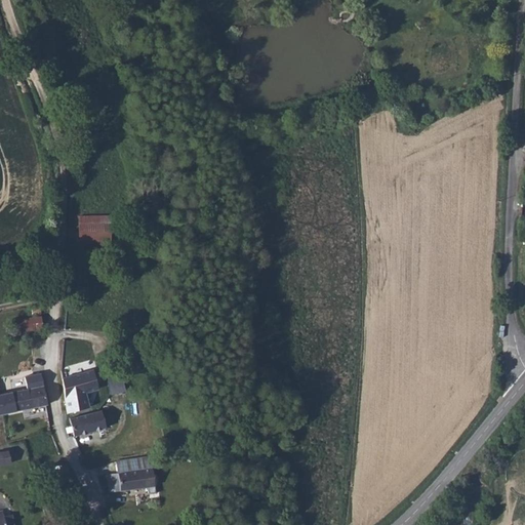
[(77,214),(76,246),(107,247),(108,216),(77,214)]
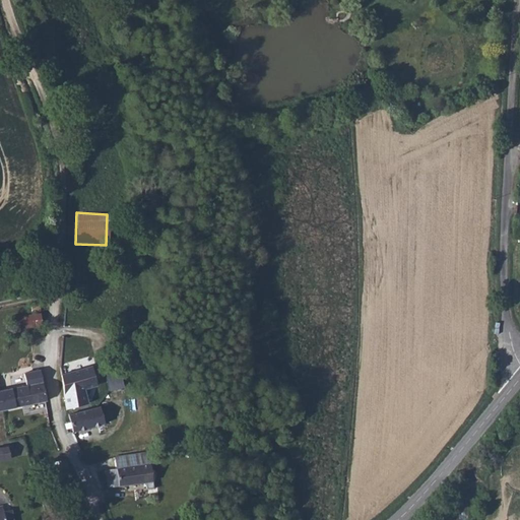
[(102,328),(92,309),(71,319),(89,356),(113,344),(107,327),(102,328)]
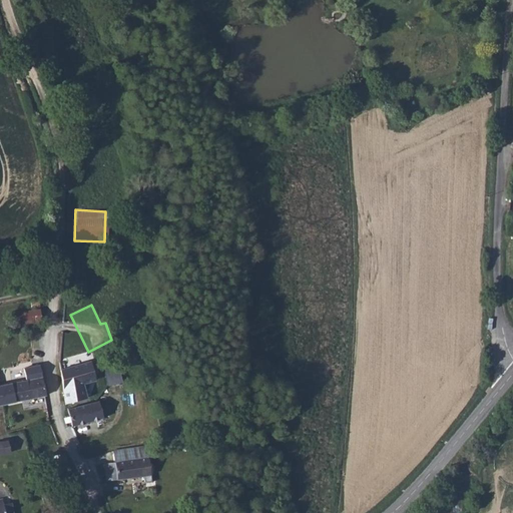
[(15,311),(15,324),(32,325),(32,311),(15,311)]
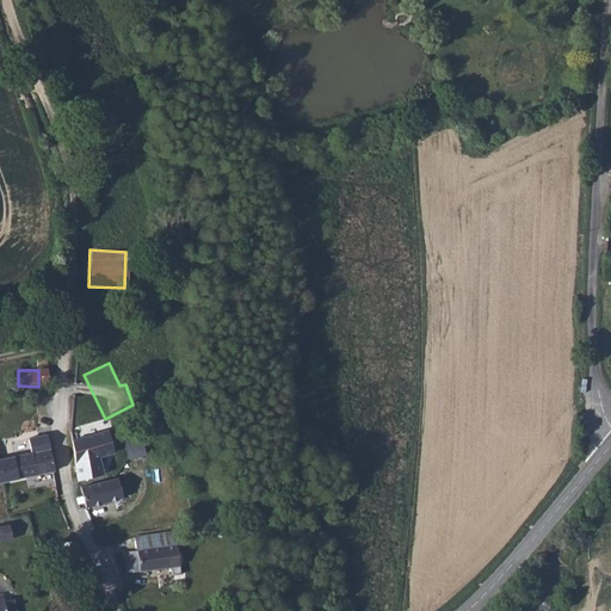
[(82,429),(71,431),(69,434),(78,479),(104,473),(98,456),(113,452),(107,431),(86,436),(82,429)]
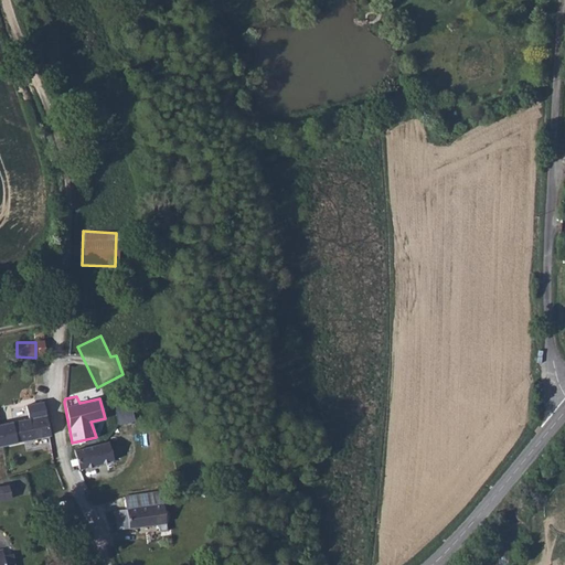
[(50,436),(44,402),(27,405),(27,406),(33,439),(50,436)]
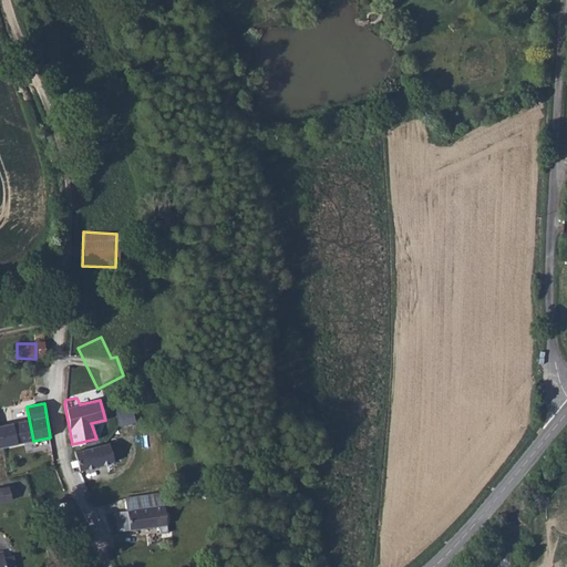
[(113,406),(117,426),(134,423),(130,403),(113,406)]
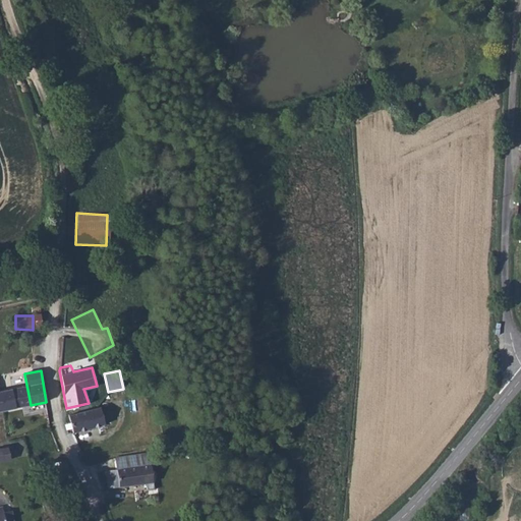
[(0,399),(2,411),(31,405),(24,374),(8,379),(7,375),(0,375),(0,399)]
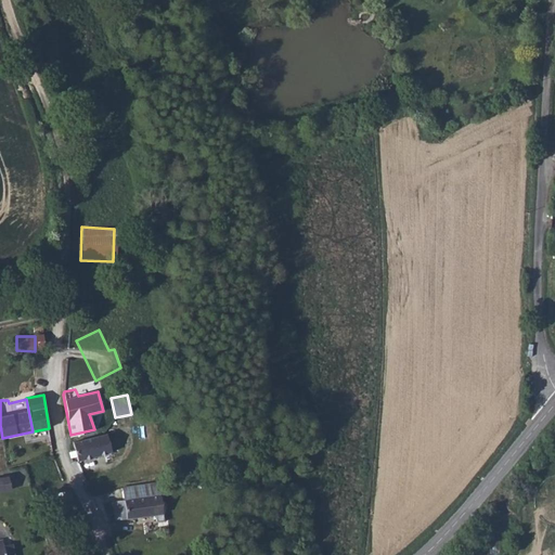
[(75,449),(68,451),(68,452),(71,457),(77,455),(79,461),(112,451),(105,434),(101,436),(74,443),(75,449)]
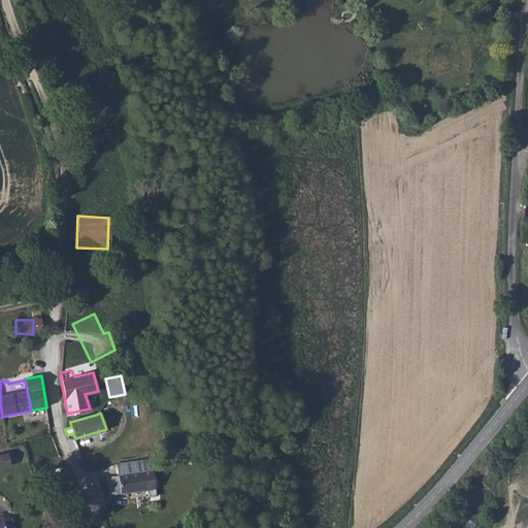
[(0,466),(11,465),(9,454),(0,455),(0,466)]
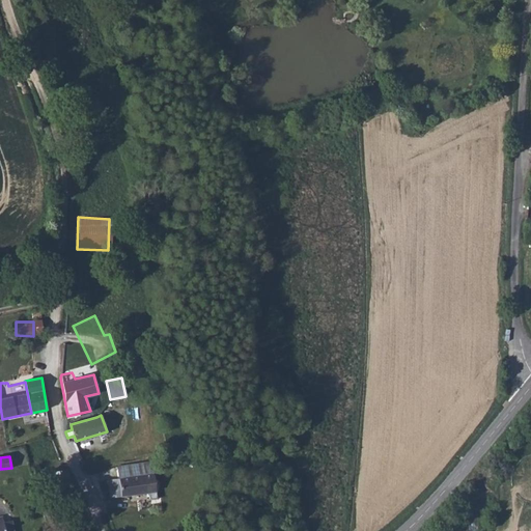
[(151,500),(154,499),(158,498),(151,460),(116,467),(119,478),(109,480),(112,498),(149,493),(151,500)]
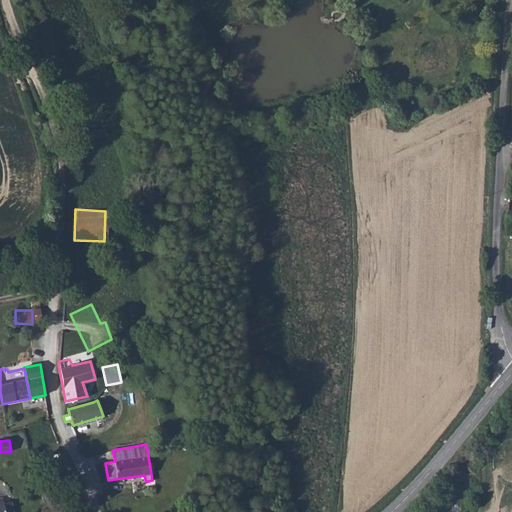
[(68,464),(63,453),(54,456),(57,467),(68,464)]
